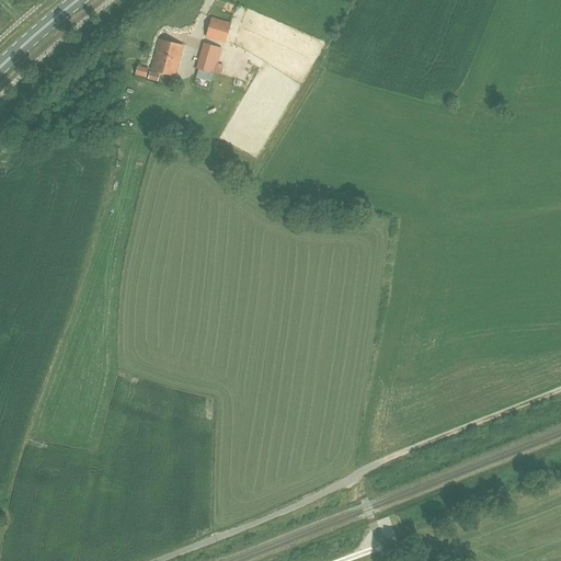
[(225,41),(230,22),(212,18),(206,35),(225,41)]
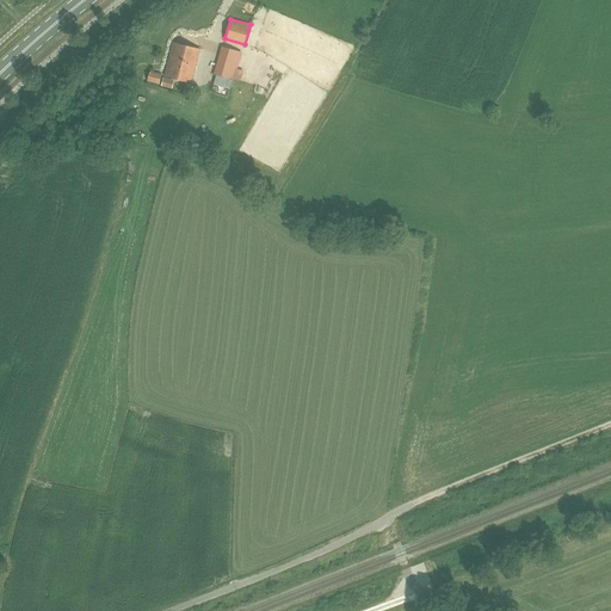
[(191,82),(199,49),(173,43),(165,75),(191,82)]
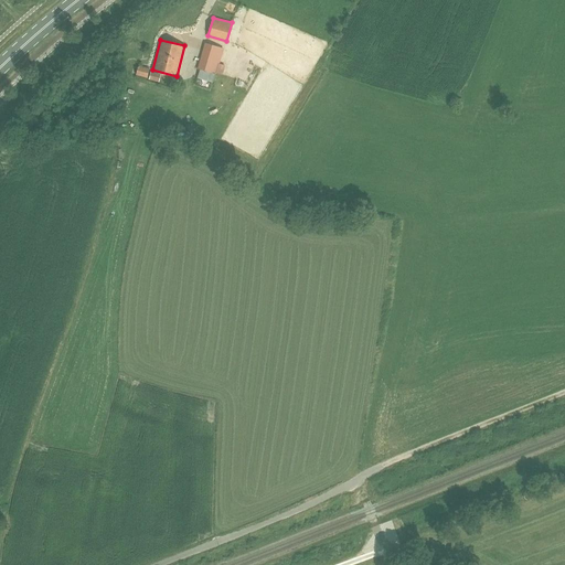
[(198,67),(215,73),(223,48),(205,42),(198,67)]
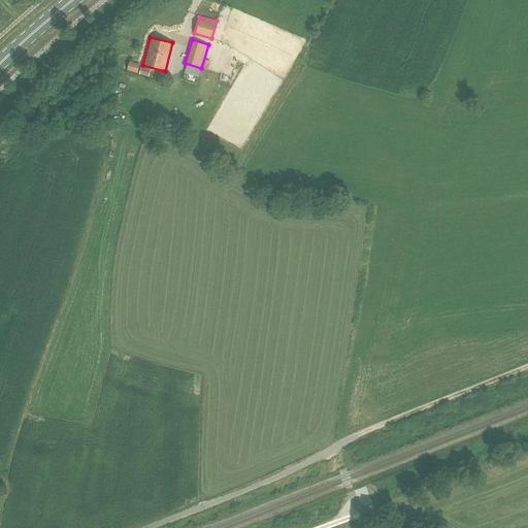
[(137,73),(139,64),(129,61),(127,70),(137,73)]
